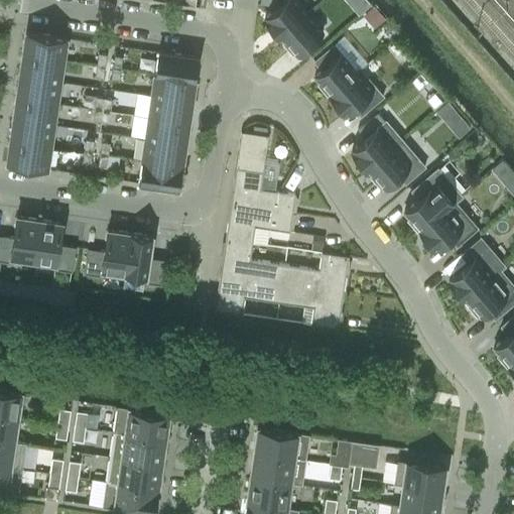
[(281,38),(307,16),(293,0),(288,0),(266,20),(267,22),(281,38)]
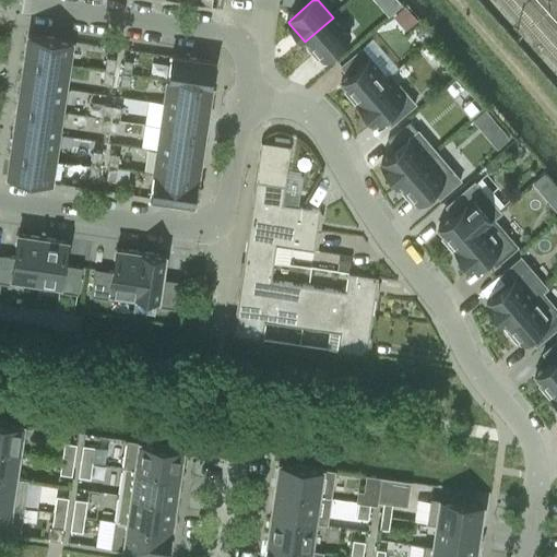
[(395,0),(378,0),(392,15),(402,7),(395,0)]
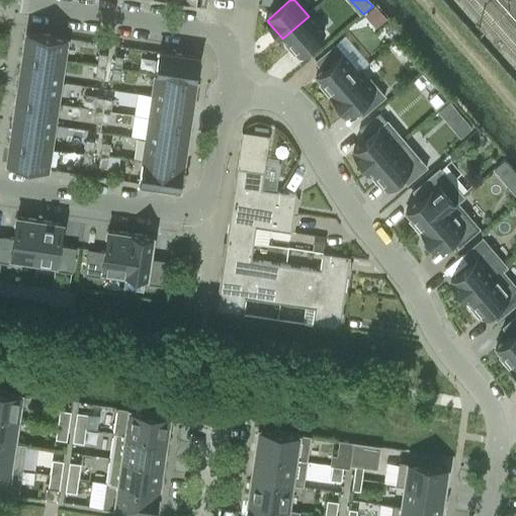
[(376,8),(367,15),(378,28),(388,21),(376,8)]
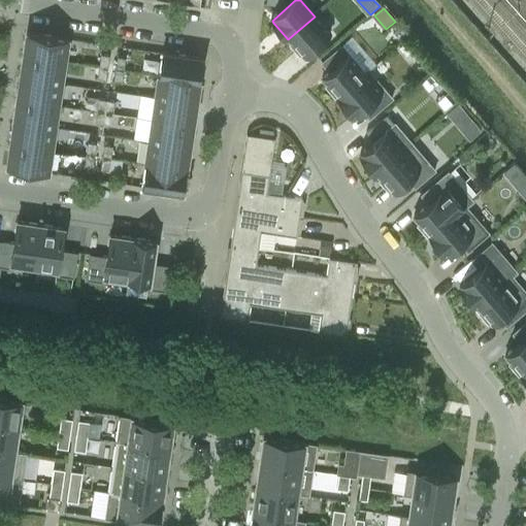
[(318,20),(315,17),(288,39),(304,58),(331,35),(330,35),(330,34),(318,20)]
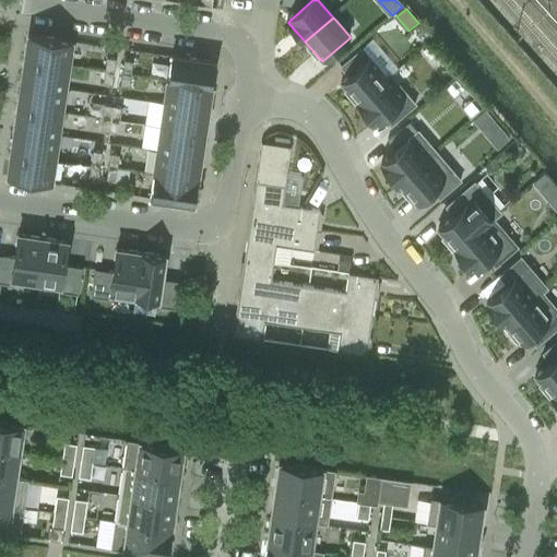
[(26,60),(70,67),(73,43),(30,36),(26,60)]
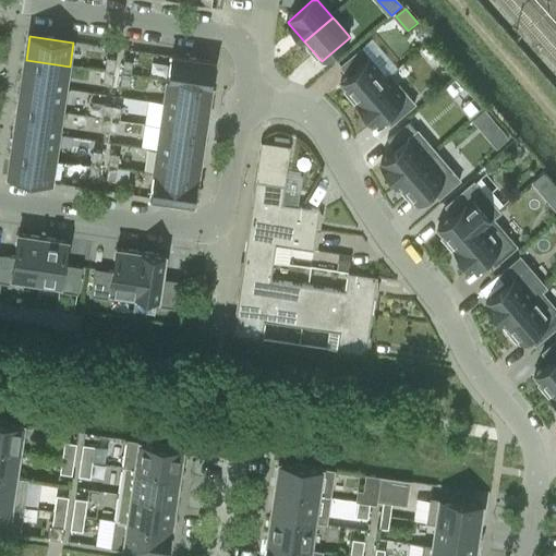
[(432,46),(423,52),(430,61),(438,55),(432,46)]
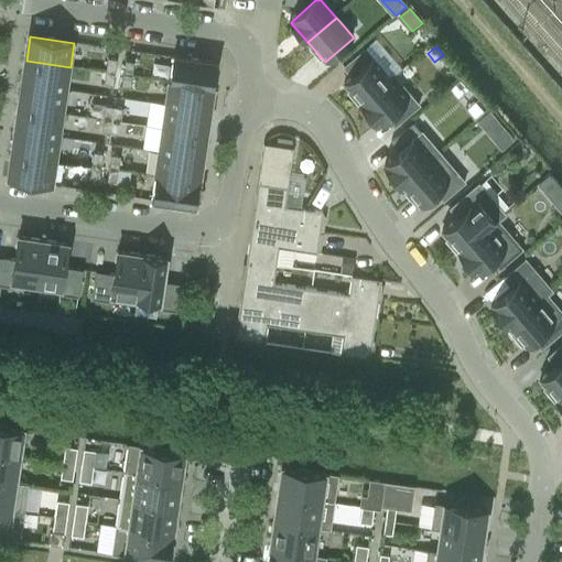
[(390,82),(395,78),(393,77),(390,80),(365,51),(345,68),(353,77),(354,78),(345,86),(361,105),(363,106),(390,82)]
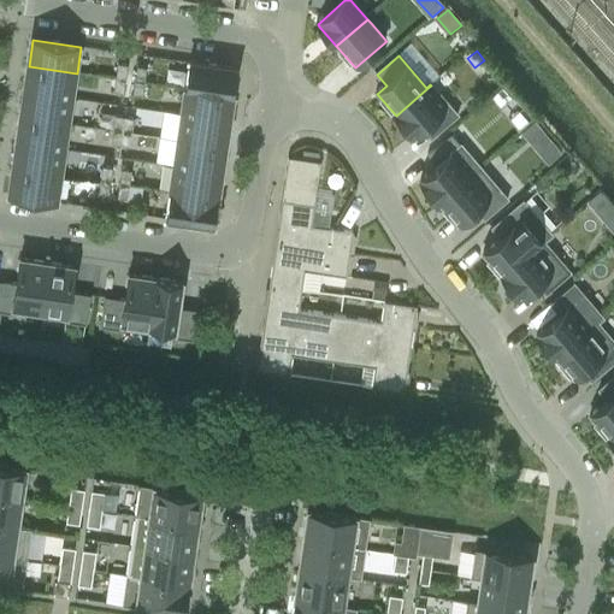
[(186,89),(234,96),(237,70),(190,64),(186,89)]
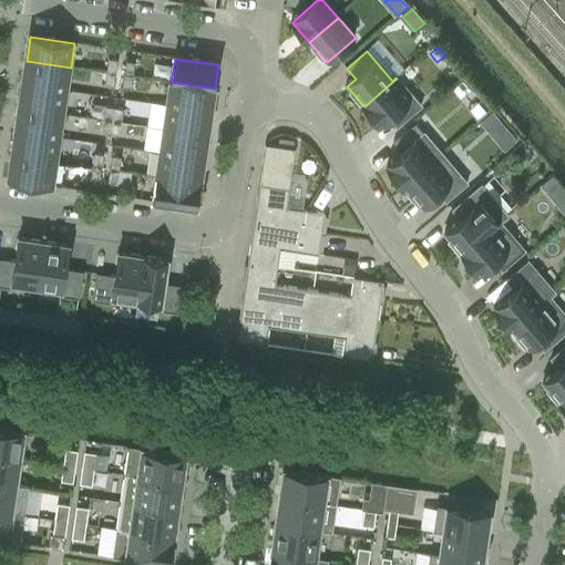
[(71,68),(27,61),(22,85),(67,92),(71,68)]
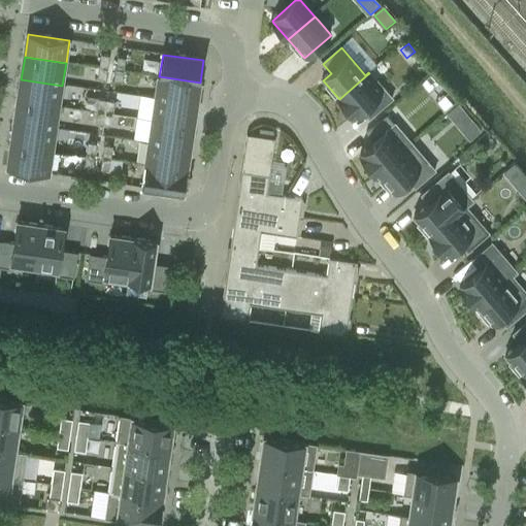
[(110,58),(102,57),(100,69),(108,70),(110,58)]
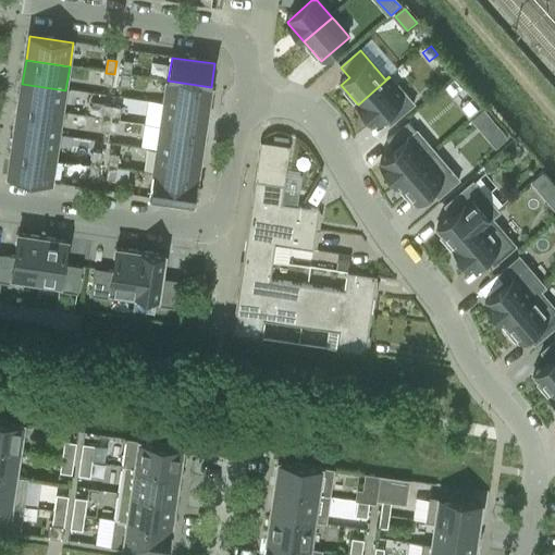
[(123,75),(132,76),(133,63),(124,62),(123,75)]
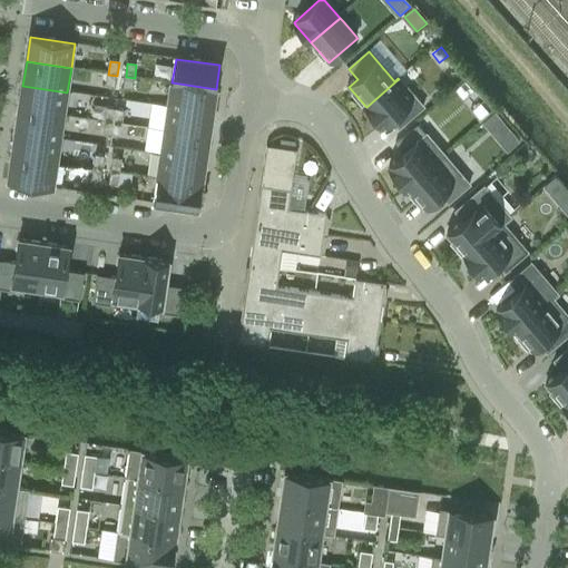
[(117,76),(108,75),(106,87),(115,88),(117,76)]
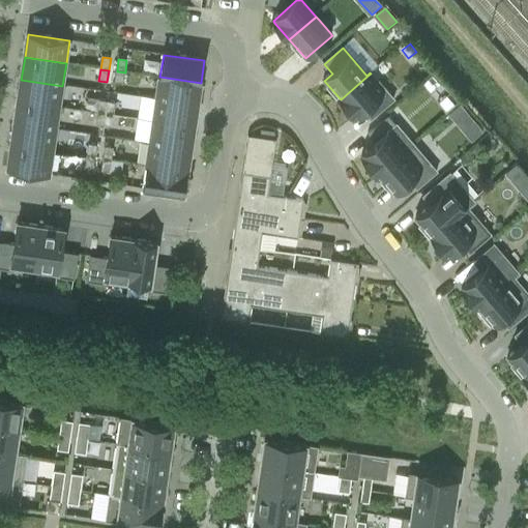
[(125,72),(117,71),(115,84),(123,85),(125,72)]
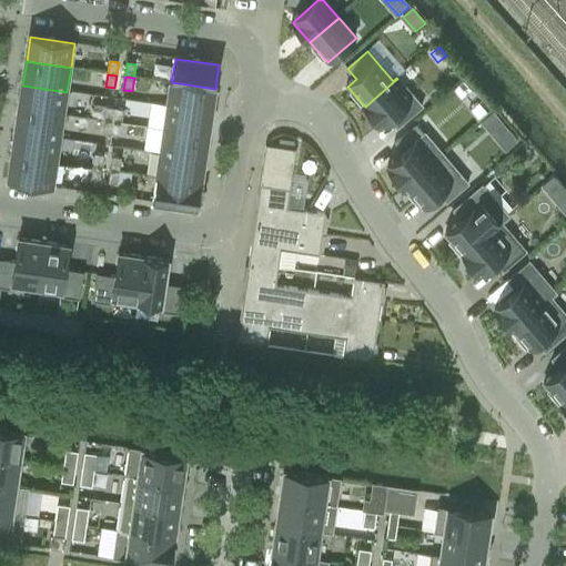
[(397,79),(393,82),(365,107),(376,120),(382,127),(391,119),(400,130),(423,109),(397,79)]
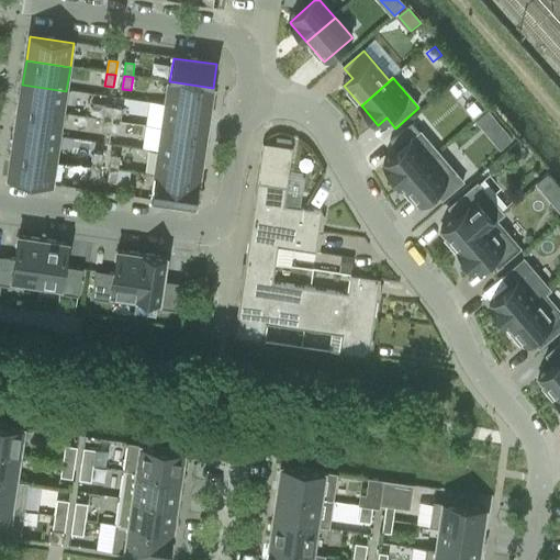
[(213,88),(169,81),(166,105),(210,112),(213,88)]
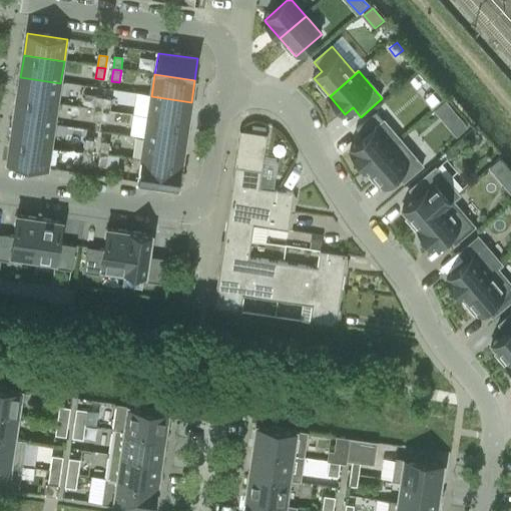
[(17,98),(57,104),(60,83),(20,77),(17,98)]
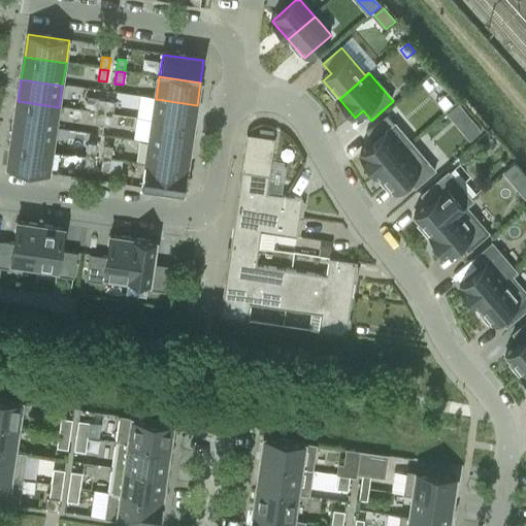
[(197,105),(156,99),(153,122),(194,128),(197,105)]
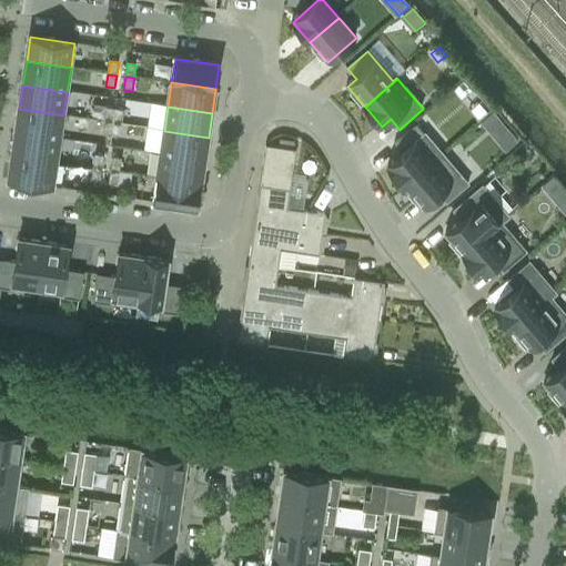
[(16,133),(60,140),(63,115),(19,109),(16,133)]
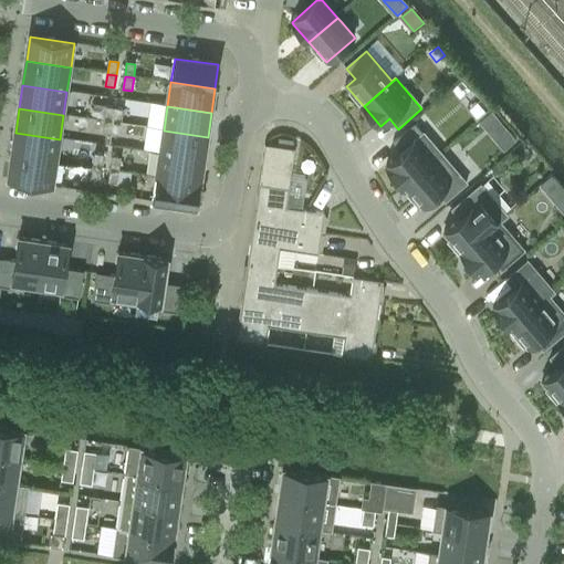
[(105,122),(114,123),(115,110),(107,108),(105,122)]
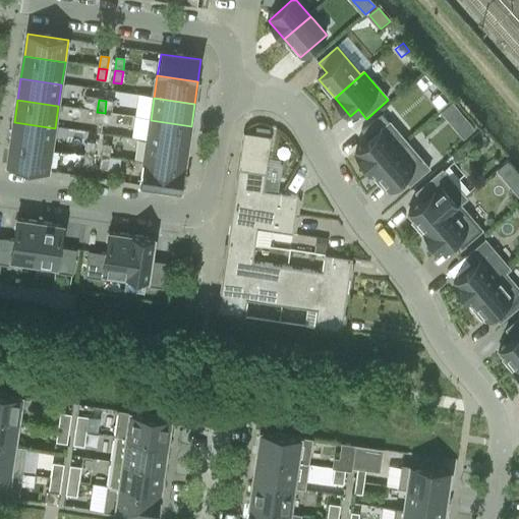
[(105,113),(112,114),(114,102),(106,101),(105,113)]
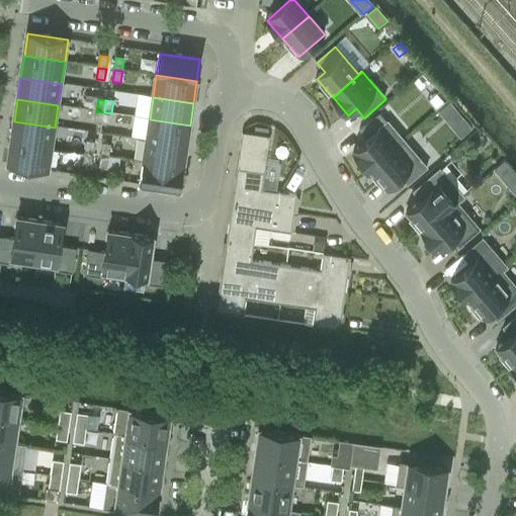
[(104,112),(96,111),(94,123),(102,124),(104,112)]
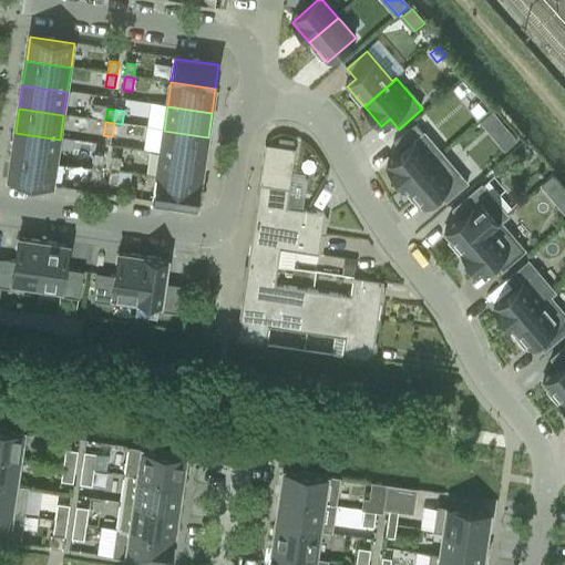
[(121,137),(122,124),(114,123),(112,136),(121,137)]
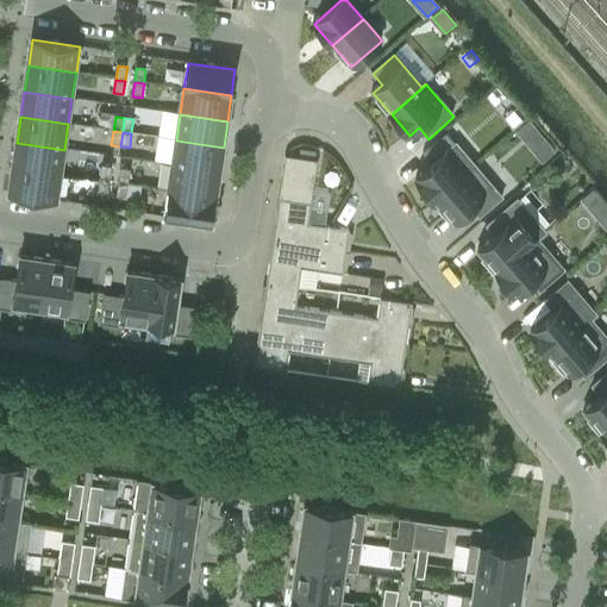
[(224,148),(176,141),(173,167),(220,173),(224,148)]
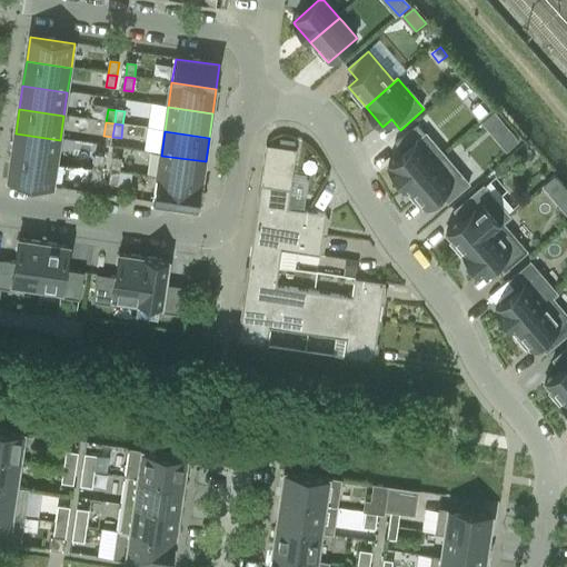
[(12,158),(57,165),(60,140),(16,133),(12,158)]
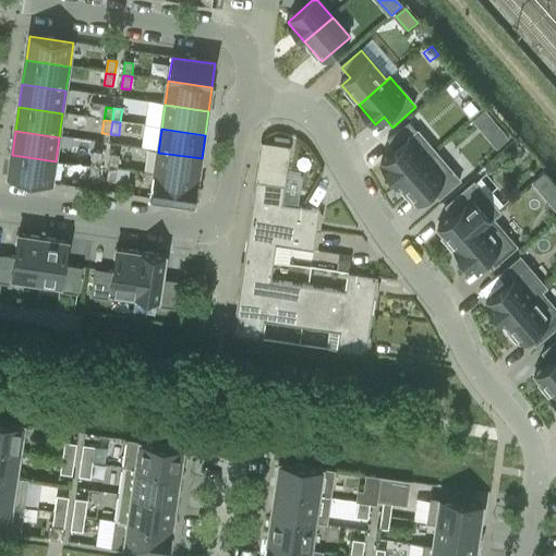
[(426,160),(435,154),(418,134),(410,141),(382,165),(398,185),(398,184),(426,160)]
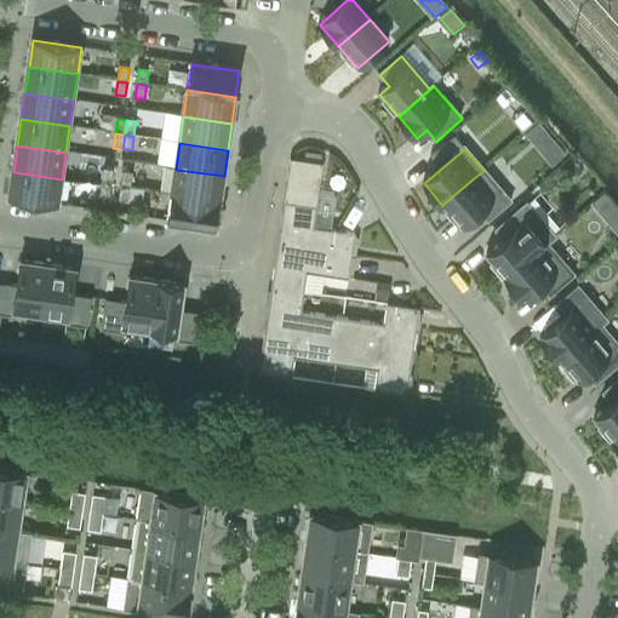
[(321,179),(324,165),(291,160),(289,175),(321,179)]
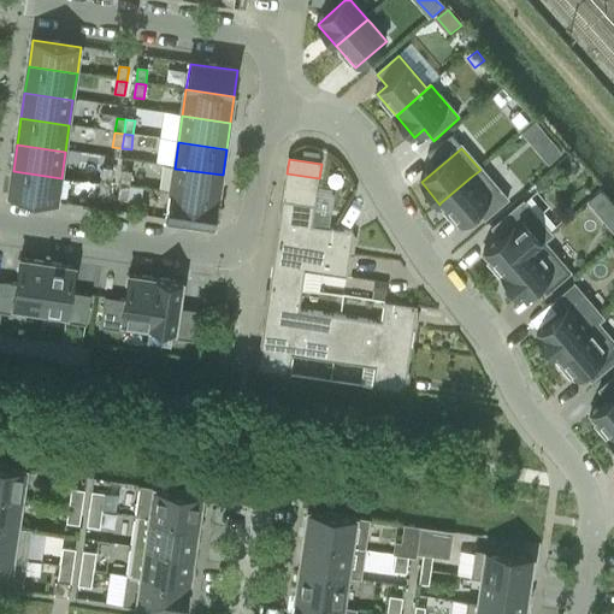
[(101,183),(111,184),(113,171),(104,169),(101,183)]
